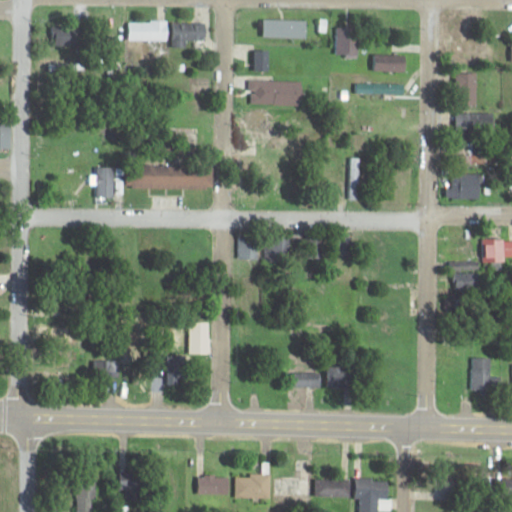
[(307,36),(307,19),(264,19),(264,36),(307,36)]
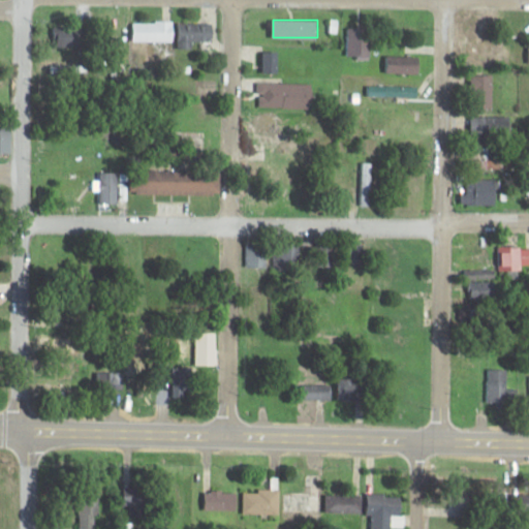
[(174,40),(174,22),(133,22),(133,40),(174,40)]
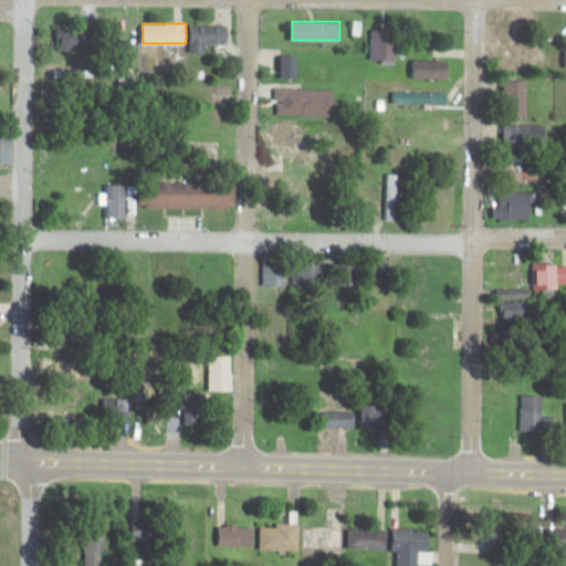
[(230,23),(191,23),(191,50),(207,50),(207,43),(230,43),(230,23)]
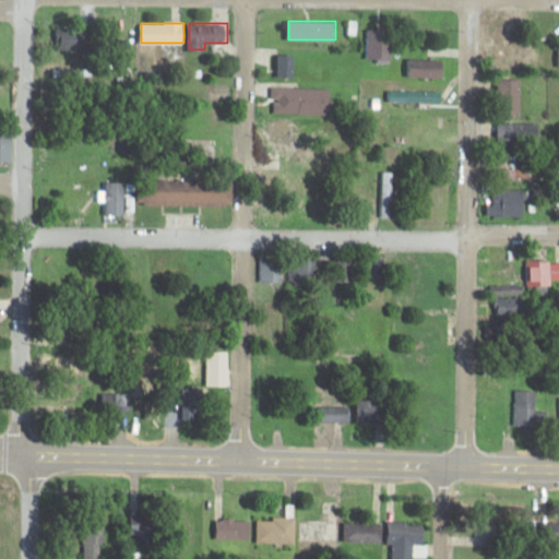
[(86,27),(57,27),(57,49),(86,49),(86,27)]
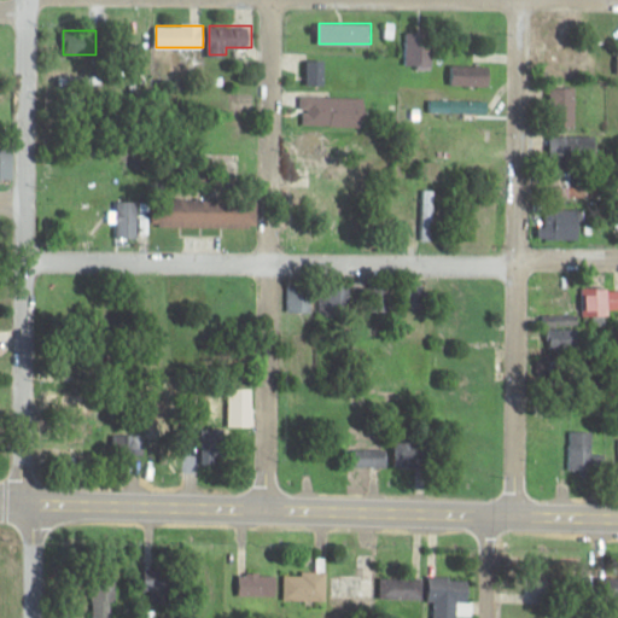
[(407,33),(407,65),(433,65),(433,33),(407,33)]
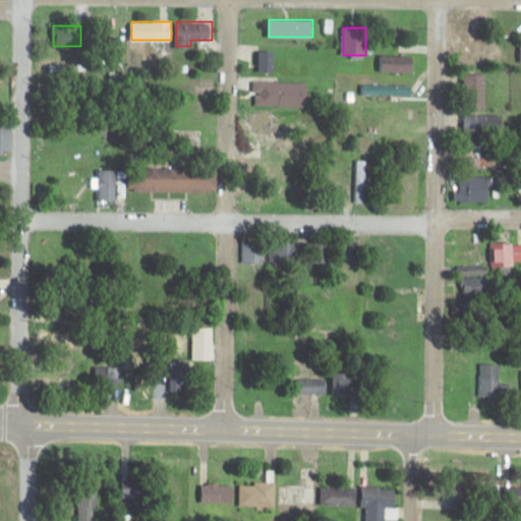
[(275,50),(258,50),(258,72),(275,72),(275,50)]
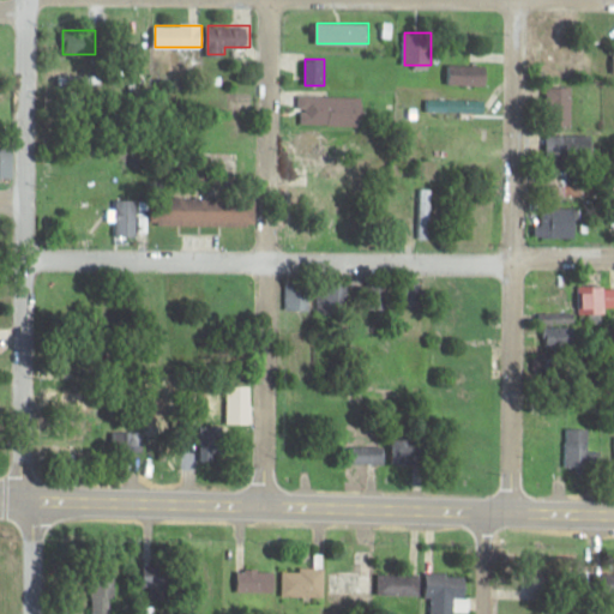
[(446,65),(446,84),(489,84),(489,65),(446,65)]
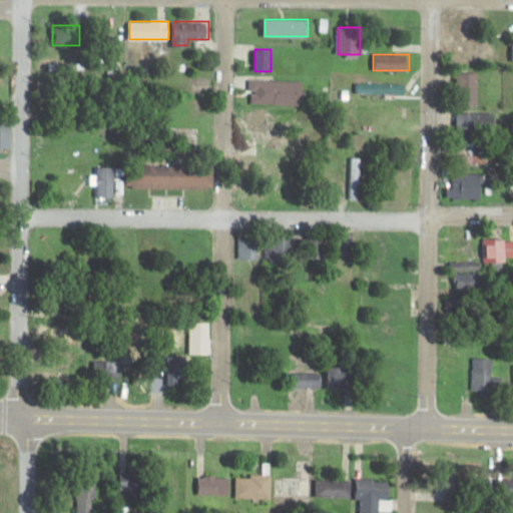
[(67,65),(52,62),(51,68),(66,71),(67,65)]
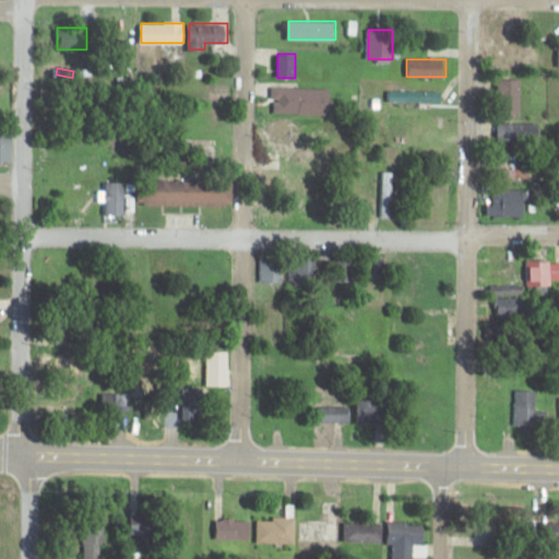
[(522,76),(503,76),(502,115),(522,115),(522,76)]
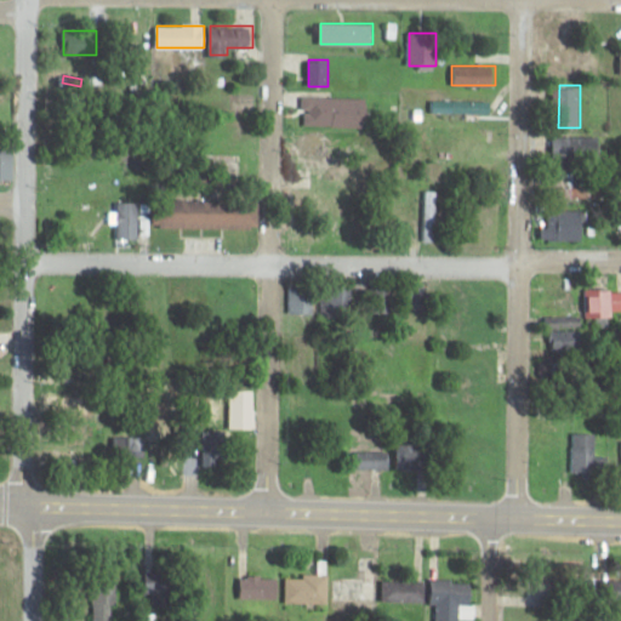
[(368,97),(296,96),(296,125),(368,126),(368,97)]
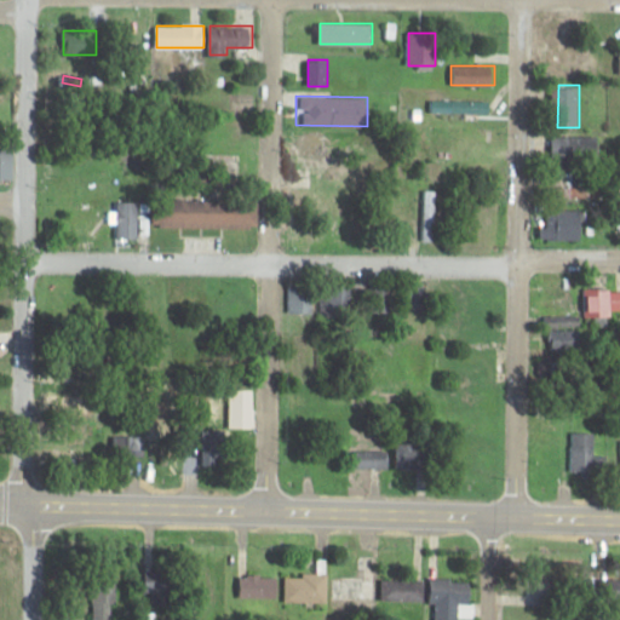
[(430,113),(491,113),(491,101),(430,101),(430,113)]
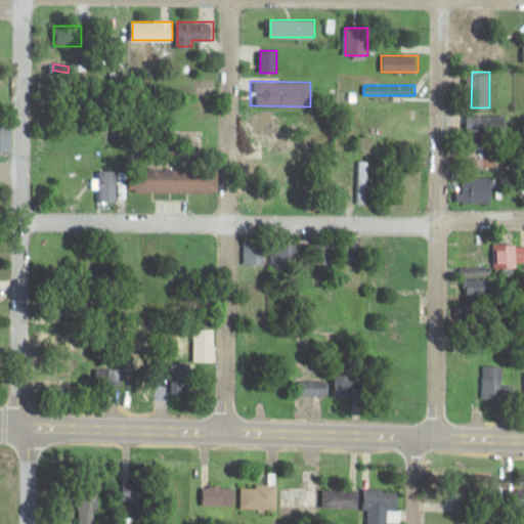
[(278,130),(278,113),(259,113),(259,130),(278,130)]
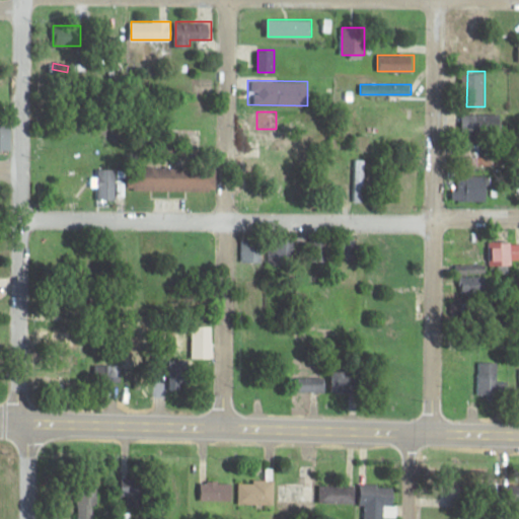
[(486,114),(463,115),(464,164),(495,164),(495,155),(487,155),(486,114)]
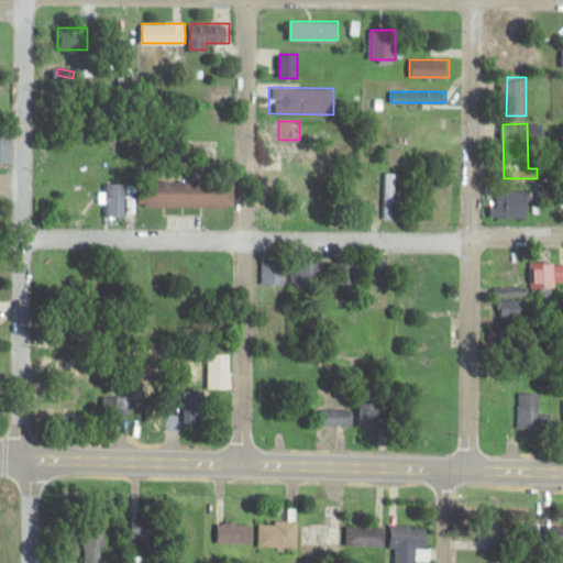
[(0,159),(9,159),(9,125),(0,125),(0,159)]
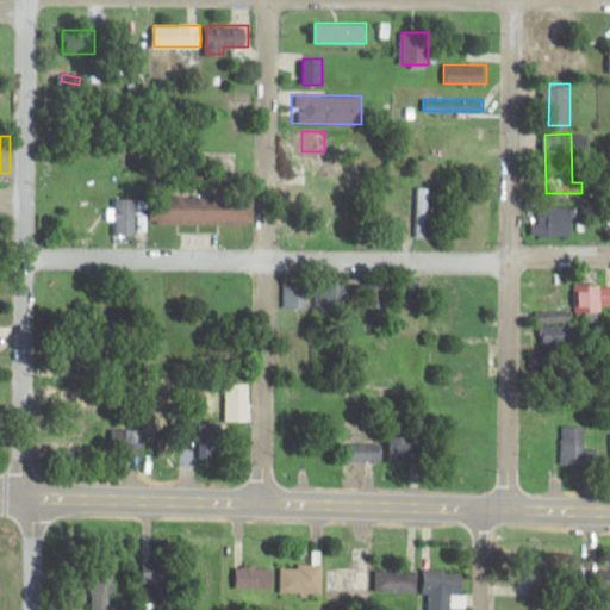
[(150,195),(150,224),(254,224),(254,195),(150,195)]
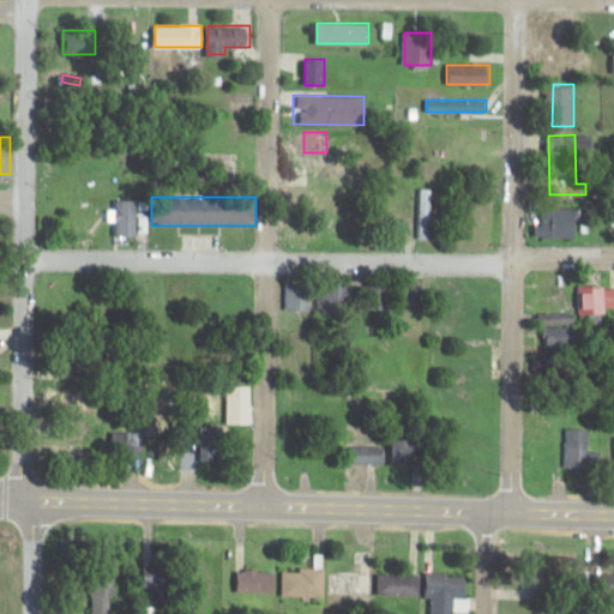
[(577,208),(540,208),(540,235),(577,235),(577,208)]
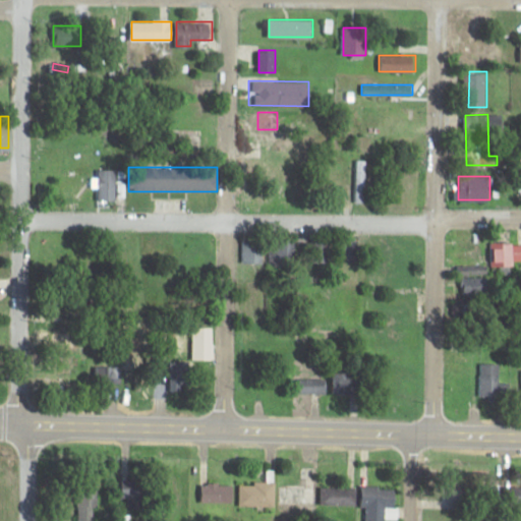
[(242,262),(262,262),(262,240),(242,240),(242,262)]
